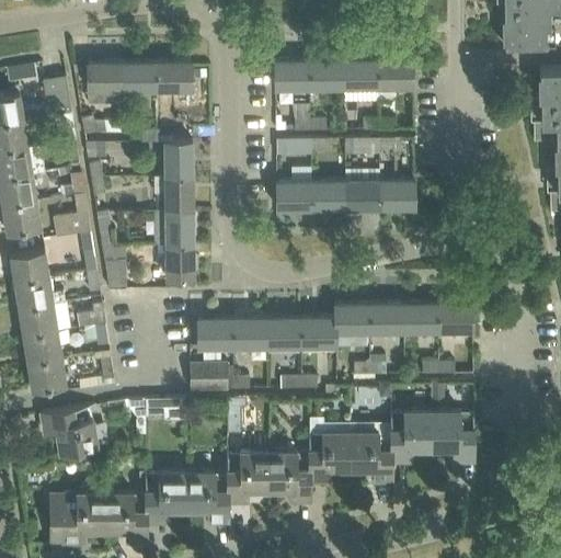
[(560,0),(504,0),(505,47),(556,46),(556,45),(551,45),(551,11),(560,10),(560,0)]
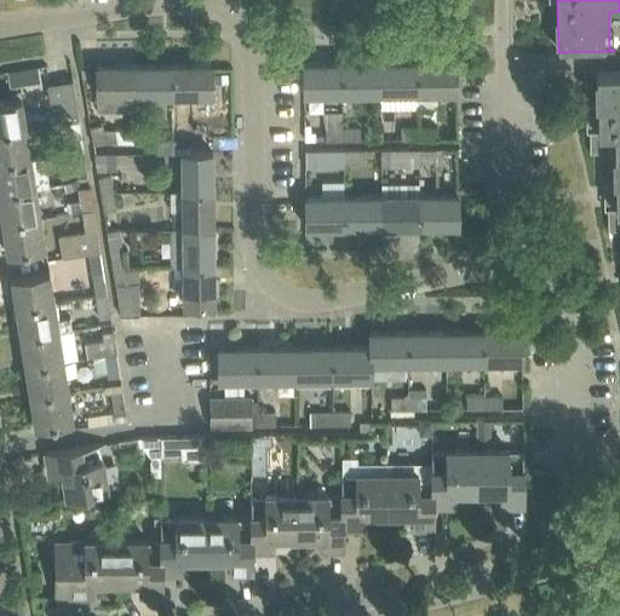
[(418,64),(380,65),(380,97),(418,96),(418,64)]
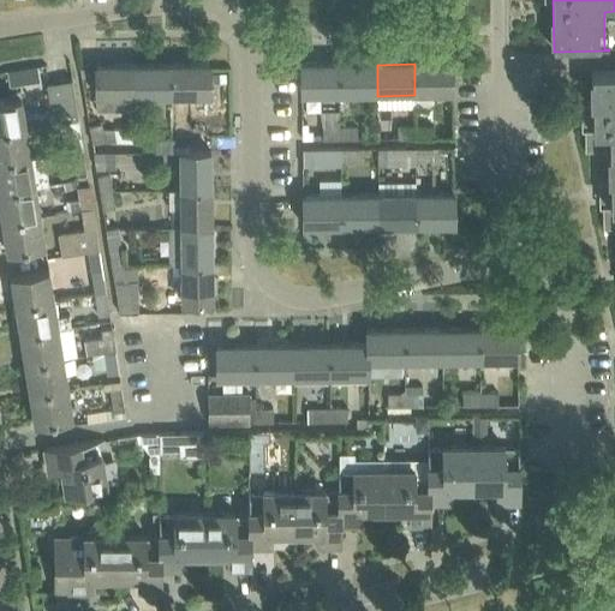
[(427,111),(435,103),(435,95),(453,95),(453,64),(415,64),(415,95),(415,111),(427,111)]
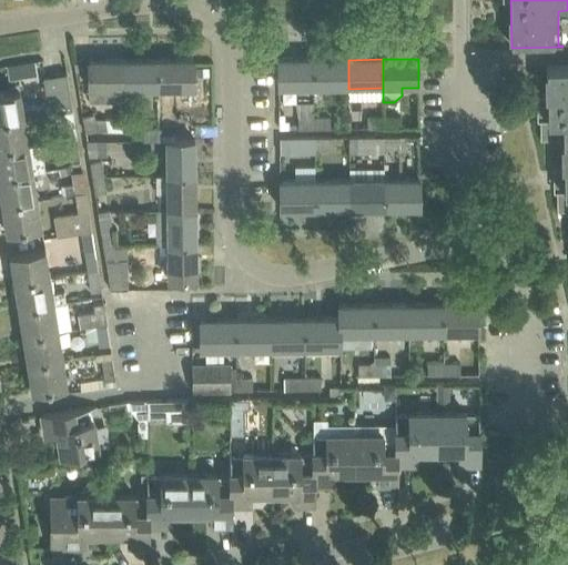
[(279,89),(314,89),(313,60),(279,60),(279,89)]
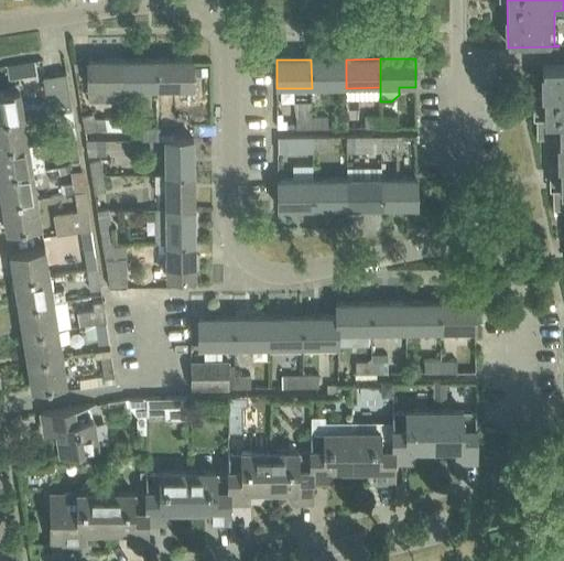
[(346,88),(346,60),(311,60),(312,88),(346,88)]
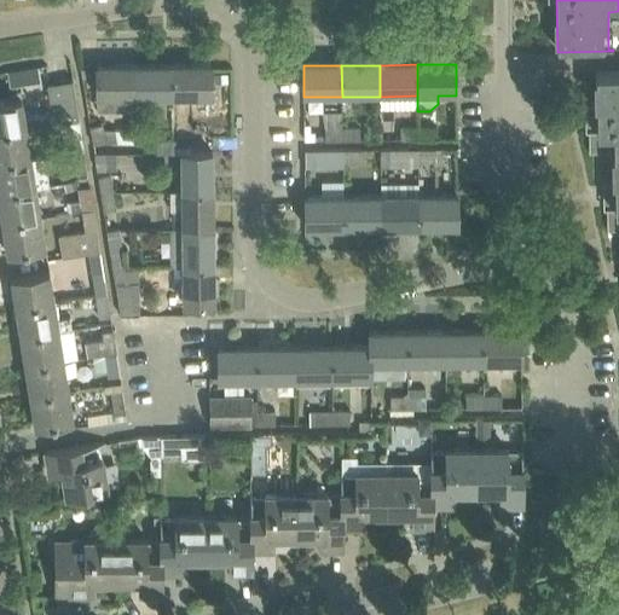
[(212,98),(212,67),(173,68),(173,99),(212,98)]
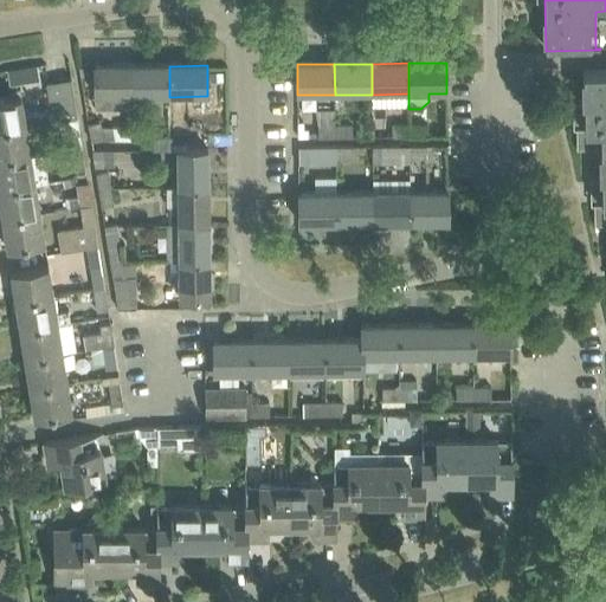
[(95,68),(95,97),(133,97),(133,66),(95,68)]
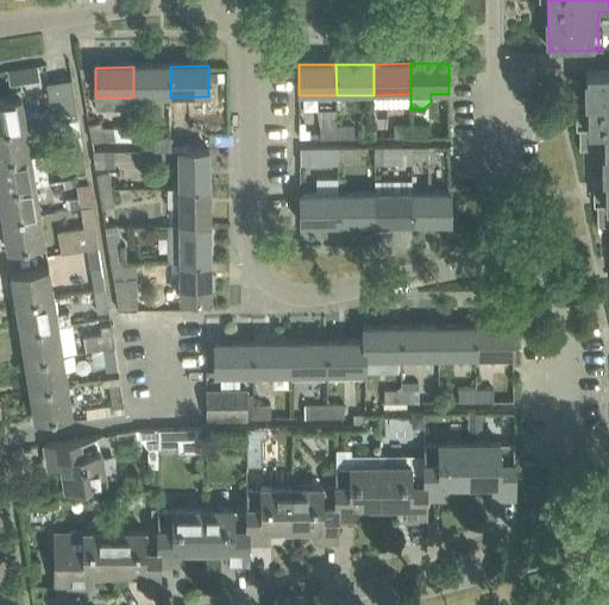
[(133,98),(170,98),(170,67),(133,67),(133,98)]
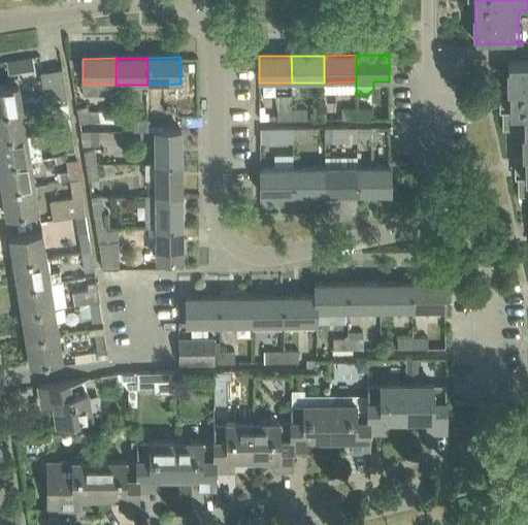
[(515,175),(525,175),(525,181),(518,181),(518,198),(527,197),(527,63),(508,64),(508,92),(499,93),(499,109),(509,108),(509,115),(502,115),(502,132),(524,132),(524,158),(515,159),(515,175)]
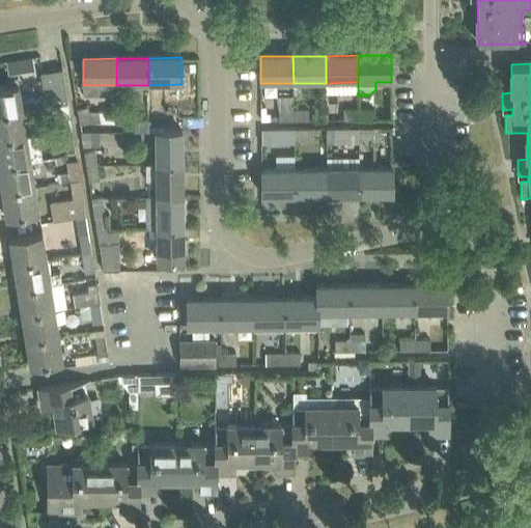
[(0,117),(23,114),(51,110),(66,108),(61,71),(39,75),(43,98),(21,102),(19,86),(0,89),(0,117)]
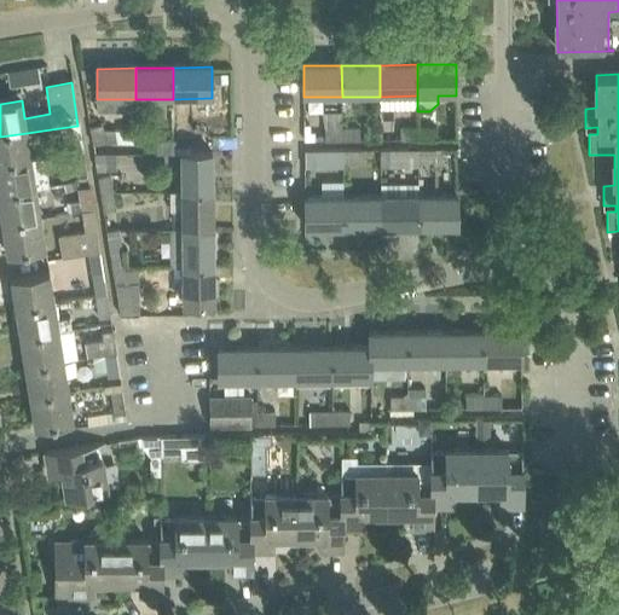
[(324,115),(324,141),(342,141),(342,129),(341,129),(341,115),(324,115)]
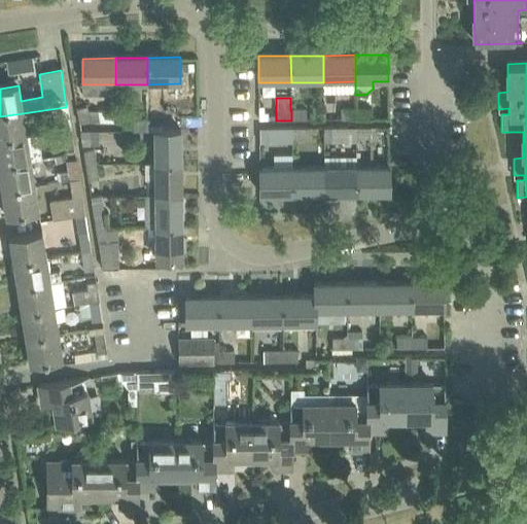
[(55,133),(61,132),(61,133),(71,132),(67,106),(66,107),(50,109),(55,133)]
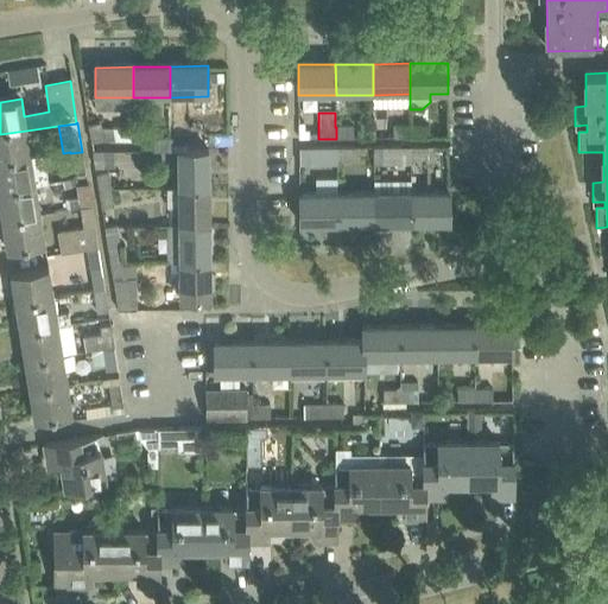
[(392,126),(392,138),(411,138),(411,126),(392,126)]
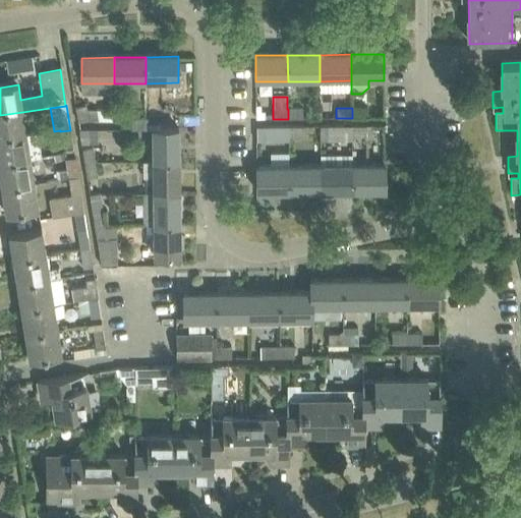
[(366,108),(352,108),(352,118),(366,118),(366,108)]
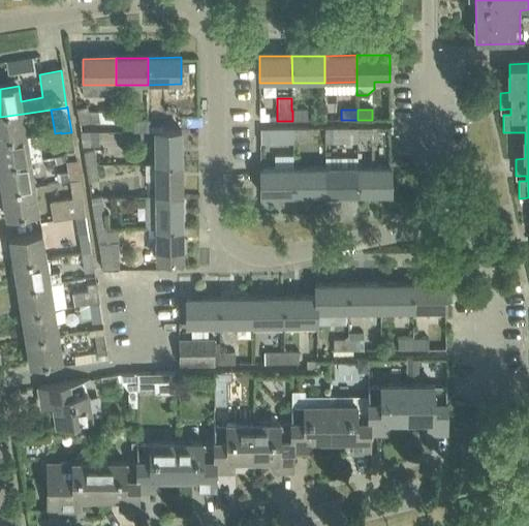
[(307,121),(307,111),(292,111),(292,121),(307,121)]
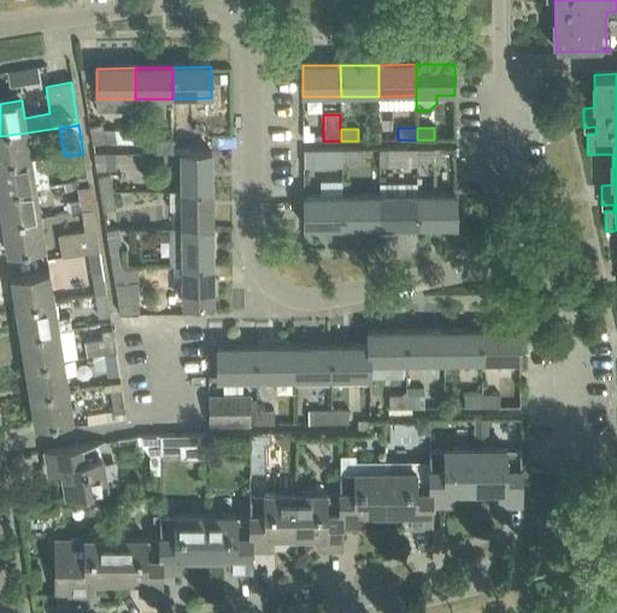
[(98,133),(98,130),(90,130),(92,145),(113,145),(113,133),(98,133)]
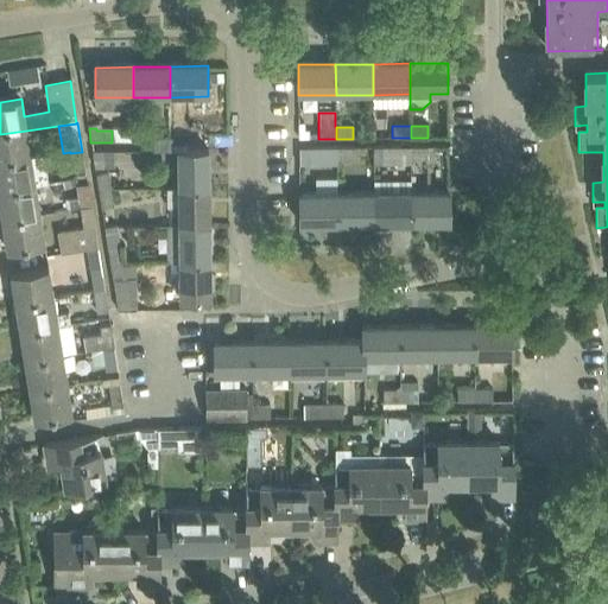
[(31,158),(26,131),(0,134),(0,164),(43,158),(43,156),(31,158)]
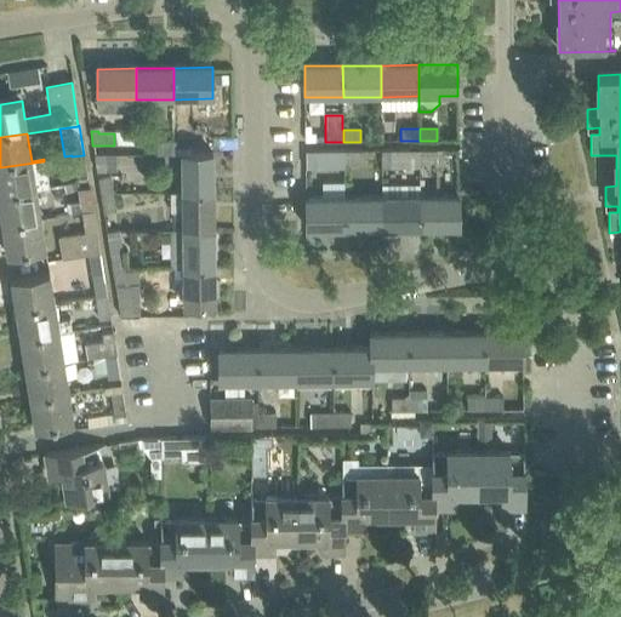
[(157,144),(157,156),(175,156),(175,143),(157,144)]
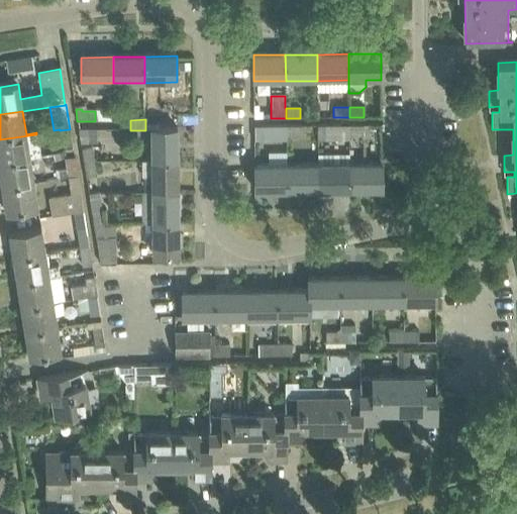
[(160,119),(145,119),(145,130),(151,130),(161,129),(160,119)]
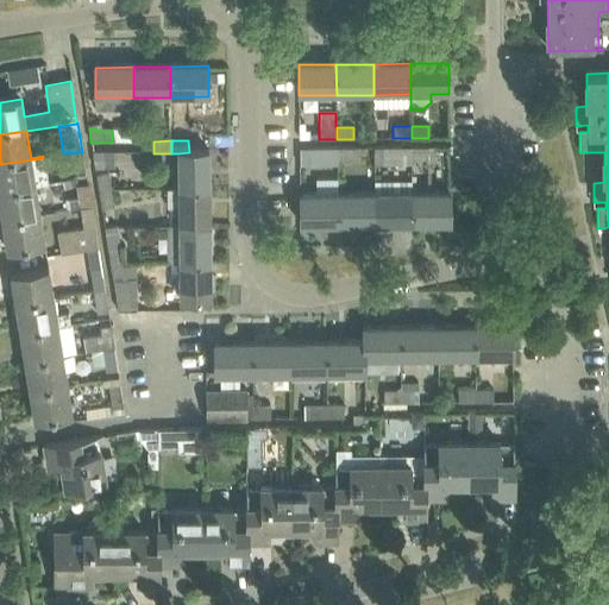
[(338,163),(338,150),(300,150),(300,168),(338,166),(338,163)]
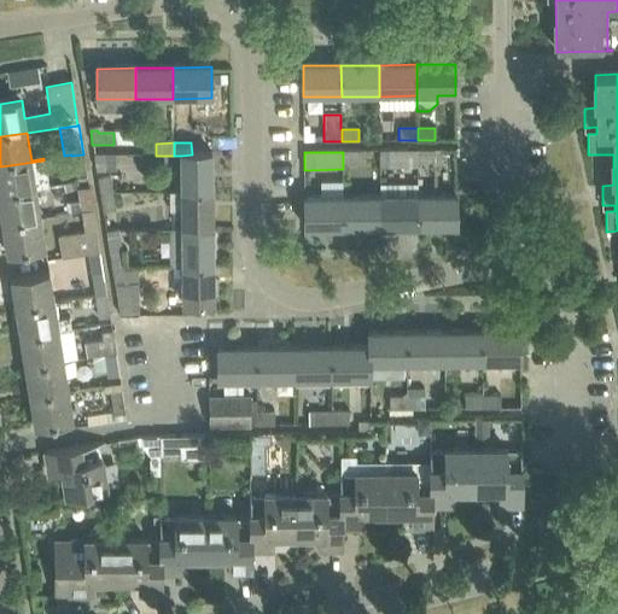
[(359,164),(359,152),(343,152),(343,165),(359,164)]
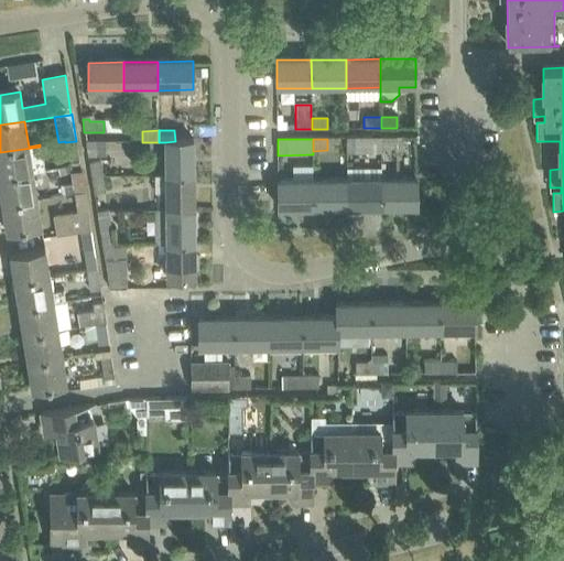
[(346,154),(381,154),(381,151),(380,151),(380,139),(346,140),(346,154)]
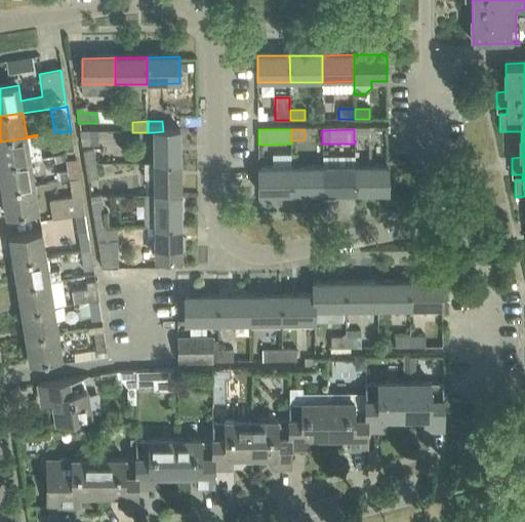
[(354,141),(355,141),(369,141),(368,129),(354,129),(354,141)]
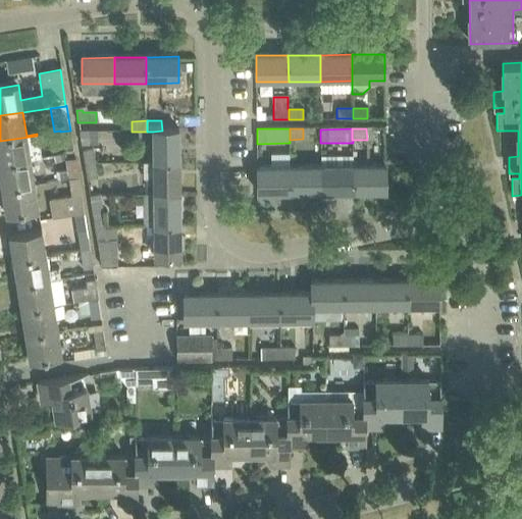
[(73,148),(70,131),(60,132),(63,150),(73,148)]
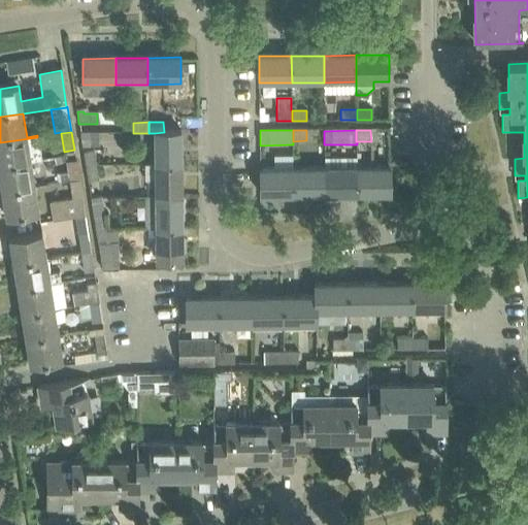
[(155,165),(182,165),(182,132),(164,132),(155,133),(155,153),(155,165)]
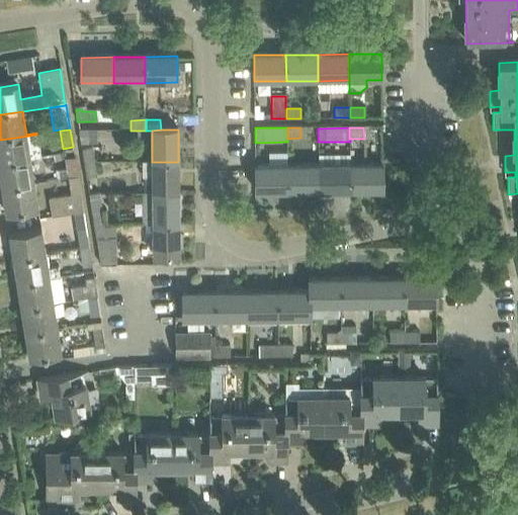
[(30,160),(40,158),(36,135),(0,140),(0,165),(30,161),(30,160)]
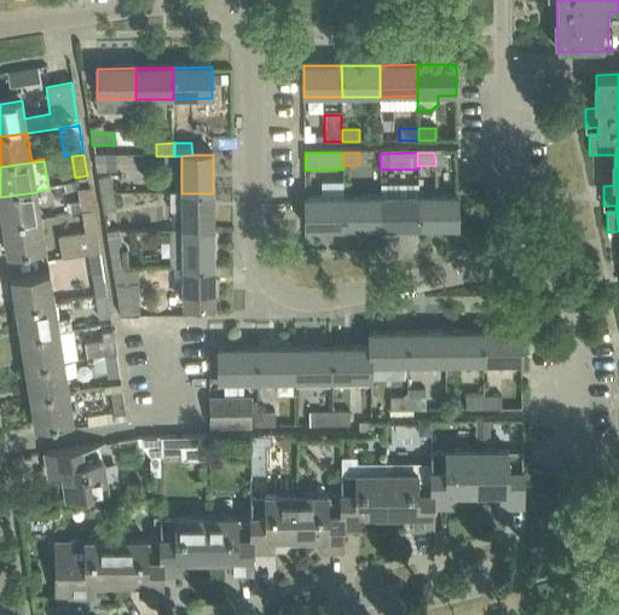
[(110,177),(97,179),(99,196),(114,195),(110,177)]
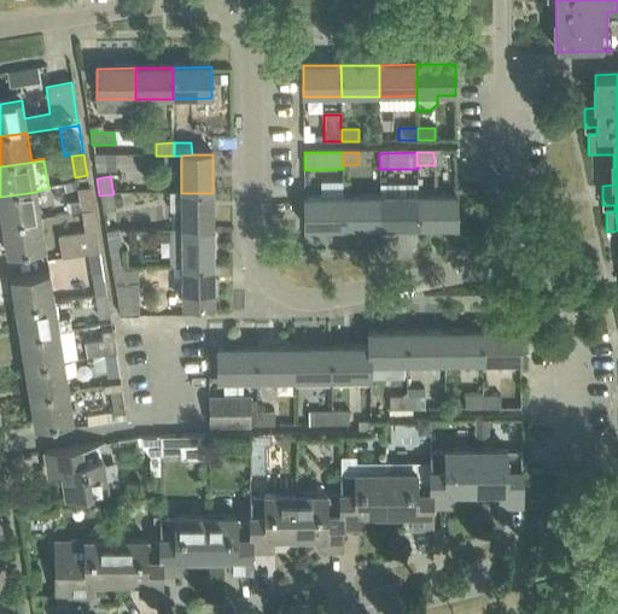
[(87,188),(77,191),(81,215),(92,214),(87,188)]
